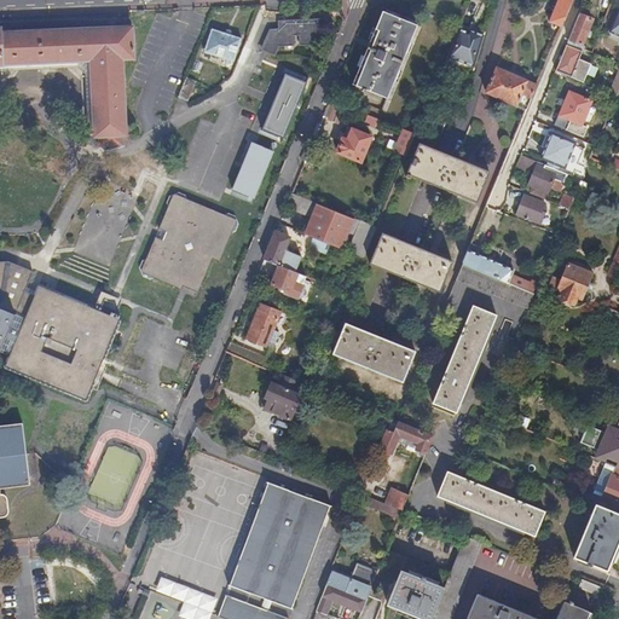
[(562,27),(572,0),(557,0),(550,22),(562,27)]
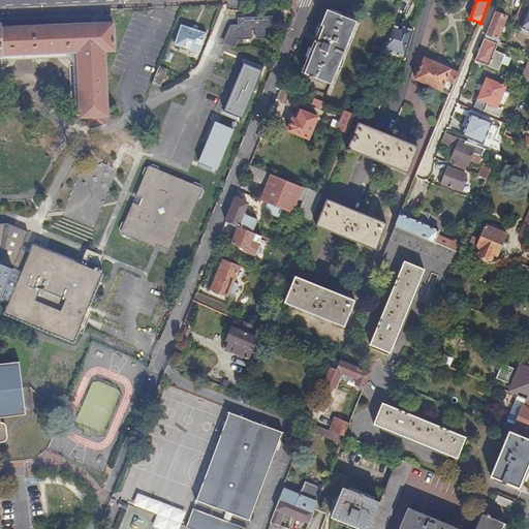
[(522,0),(511,0),(509,7),(519,10),(522,0)]
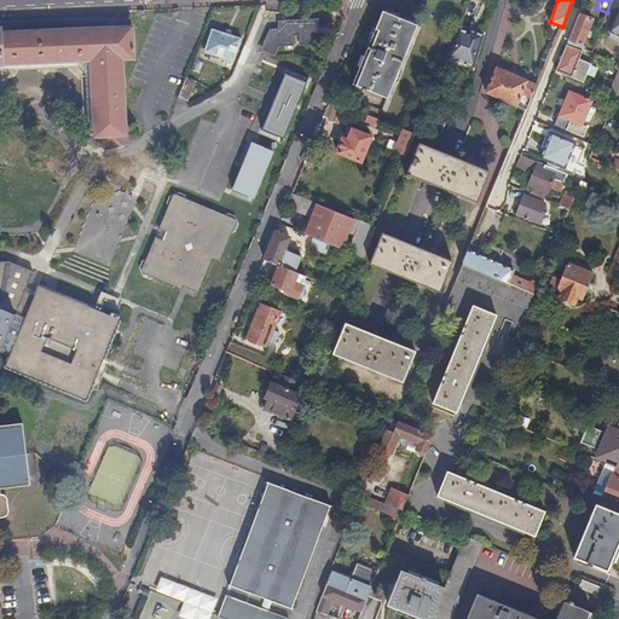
[(387,99),(417,25),(383,12),(353,85),(363,88),(363,92),(365,93),(366,91),(387,99)]
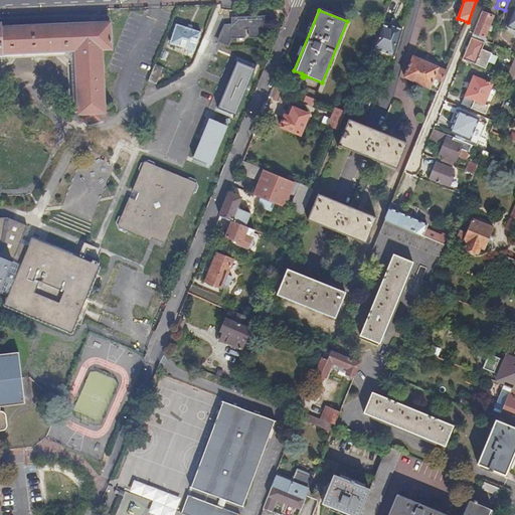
[(493,16),(482,12),(474,33),(485,37),(493,16)]
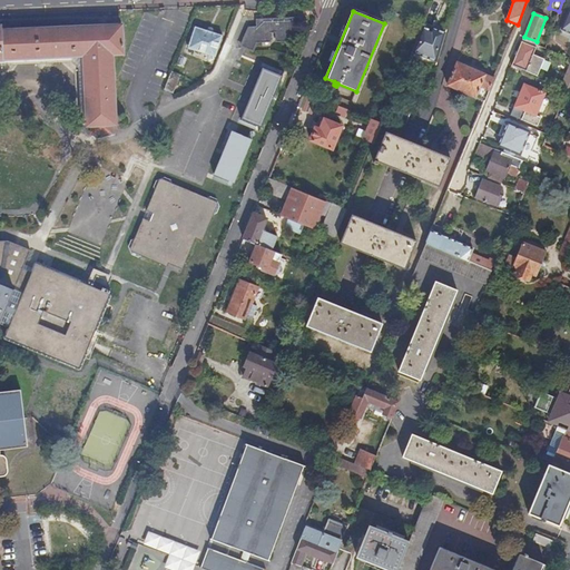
[(257,27),(252,28),(252,32),(247,43),(254,47),(255,43),(256,43),(272,42),(271,32),(276,32),(276,42),(296,41),(294,19),(257,20),(257,27)]
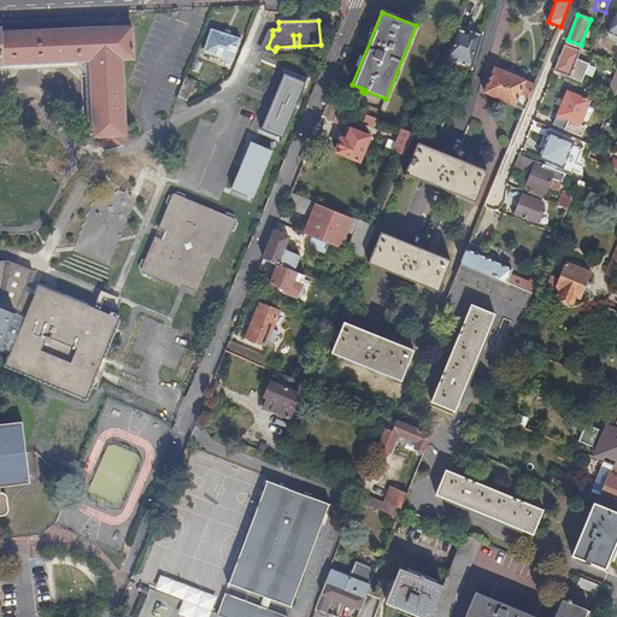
[(0,64),(90,60),(94,125),(95,137),(100,137),(100,146),(122,145),(122,136),(127,136),(122,59),(134,59),(133,28),(1,34),(1,31),(3,31),(3,28),(0,27),(0,64)]
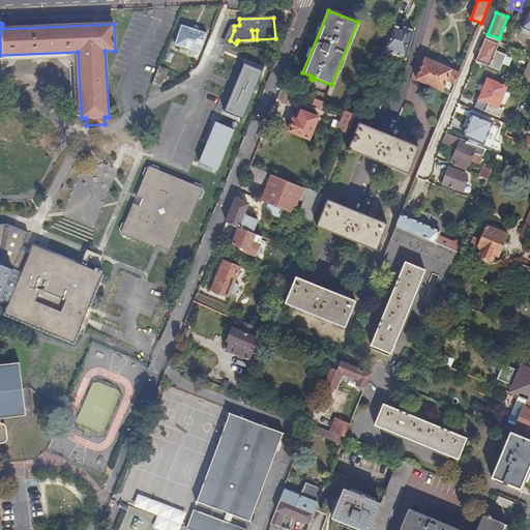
[(200,53),(206,32),(181,25),(175,45),(200,53)]
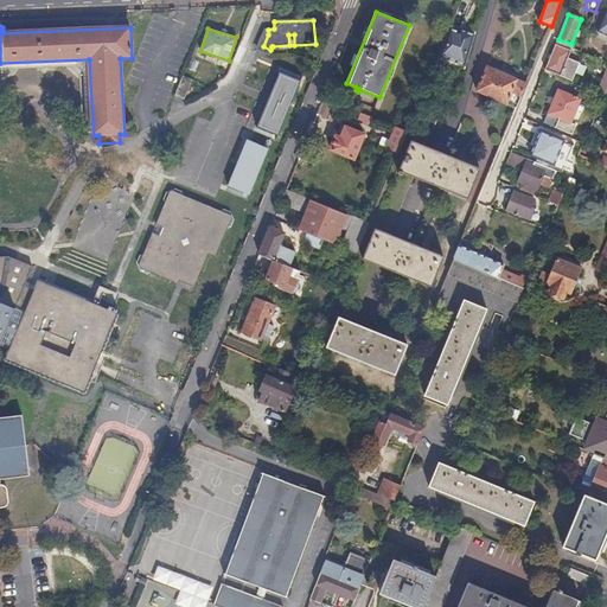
[(466,66),(475,36),(466,32),(465,36),(458,33),(459,32),(451,29),(440,56),(466,66)]
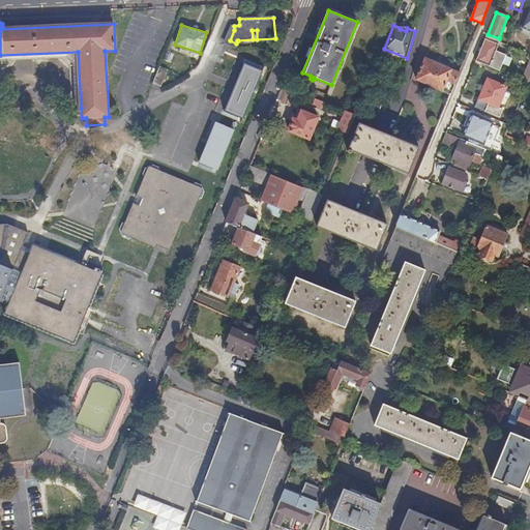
[(234,30),(234,26),(232,26),(225,42),(236,48),(238,40),(237,40),(236,43),(230,40),(234,30)]
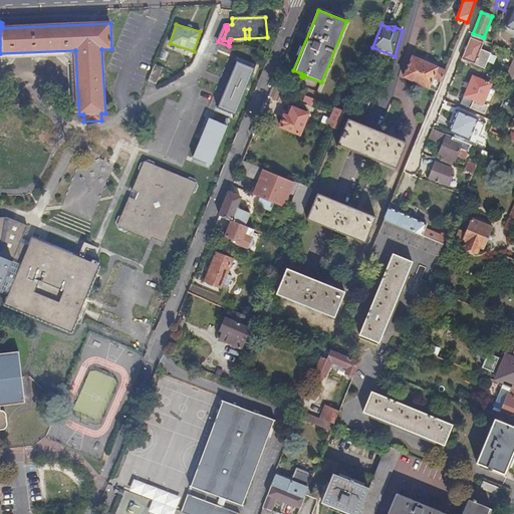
[(467,48),(463,59),(485,68),(491,53),(481,49),(484,43),(471,38),(467,48)]
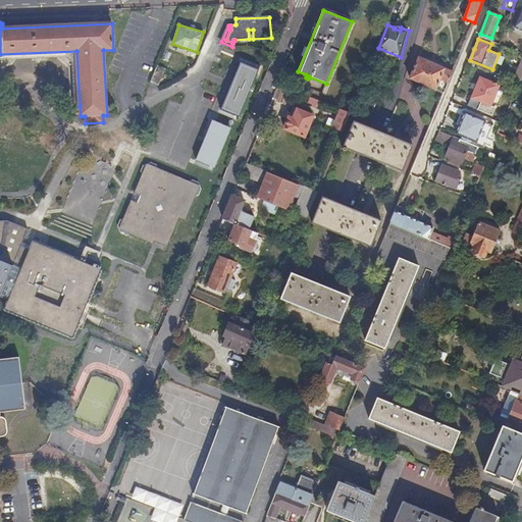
[(76,51),(0,54),(0,61),(5,62),(5,60),(65,58),(71,63),(73,107),(80,106),(76,51)]
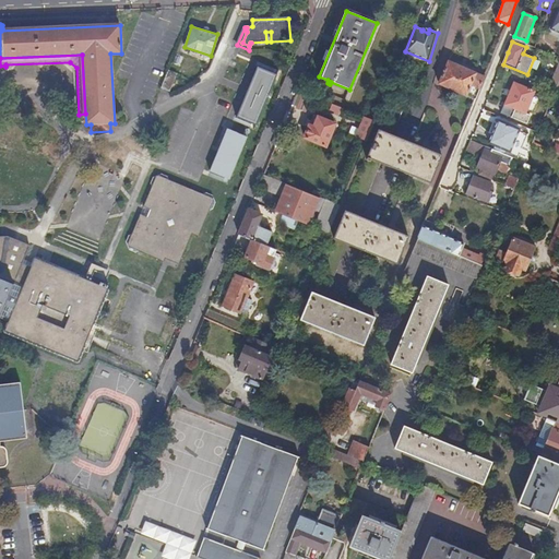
[(476,99),(486,76),(449,61),(439,84),(476,99)]
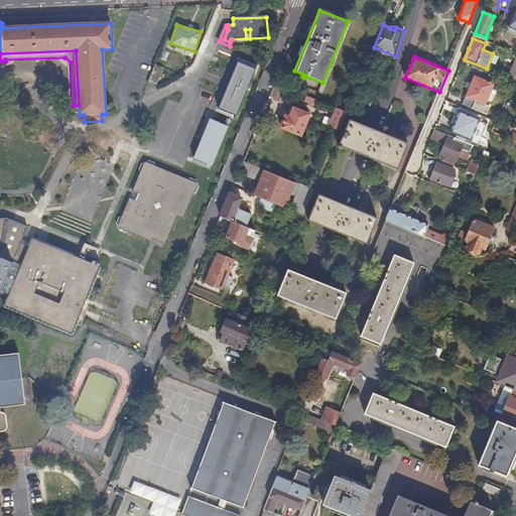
[(233,59),(213,111),(231,118),(251,67),(233,59)]
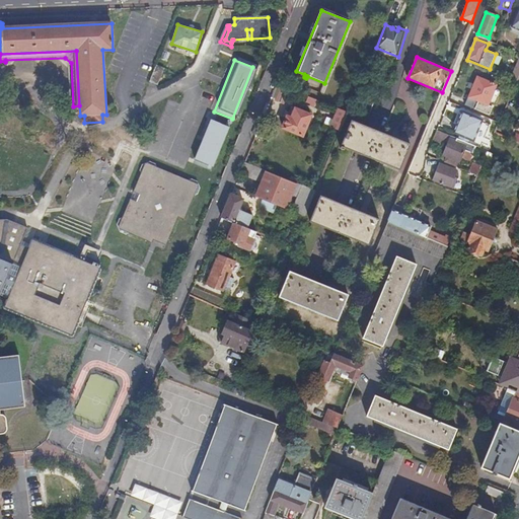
[(165,69),(156,66),(154,72),(150,82),(158,85),(165,69)]
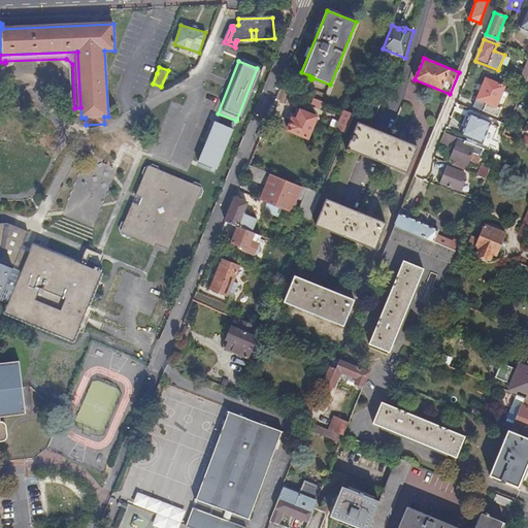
[(486,78),(473,107),(498,118),(502,107),(504,108),(510,90),(505,88),(505,87),(486,78)]
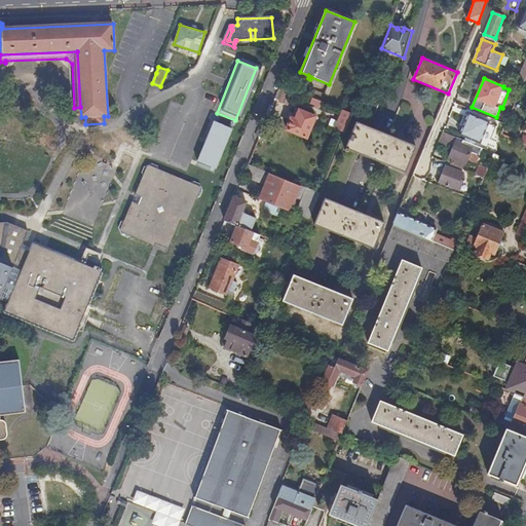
[(357,121),(370,127),(383,96),(370,90),(357,121)]
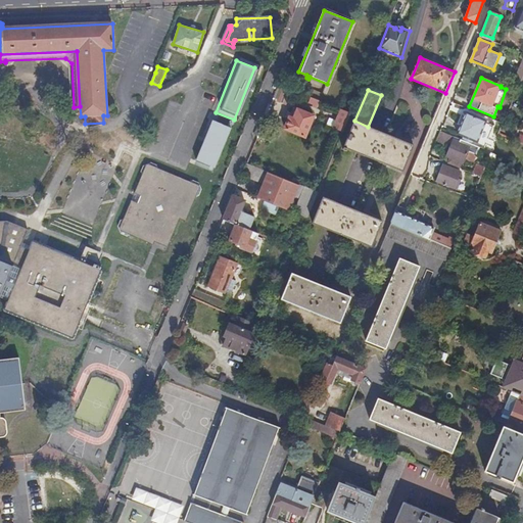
[(293,108),(285,129),(304,137),(314,116),(293,108)]
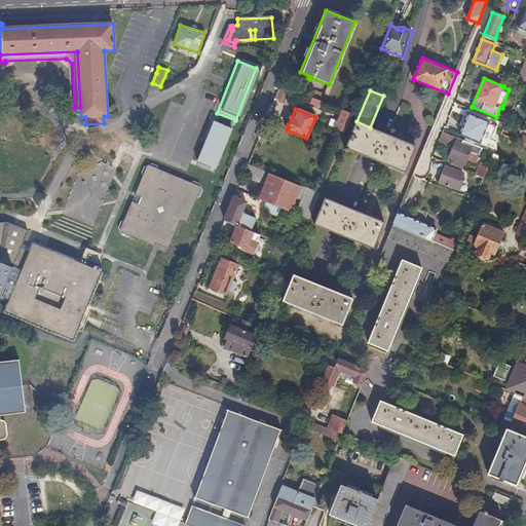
[(353,114),(343,110),(336,128),(346,133),(353,114)]
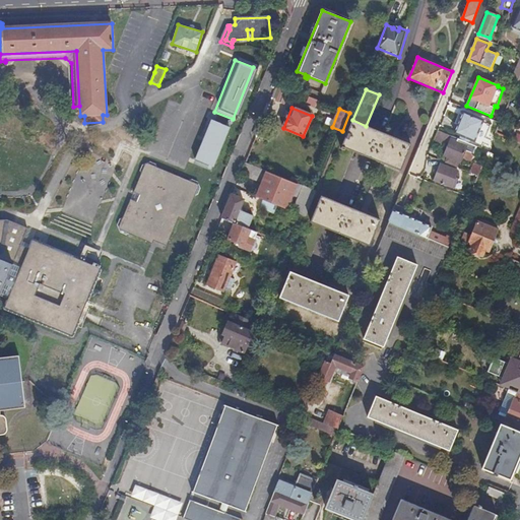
[(483,121),(464,112),(455,133),(475,141),(483,121)]
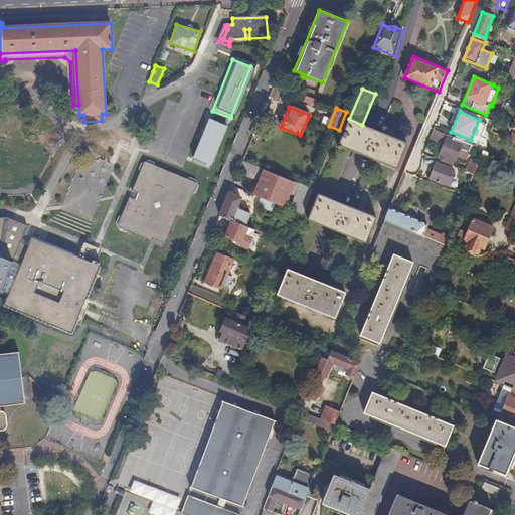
[(212,166),(228,127),(209,119),(193,158),(212,166)]
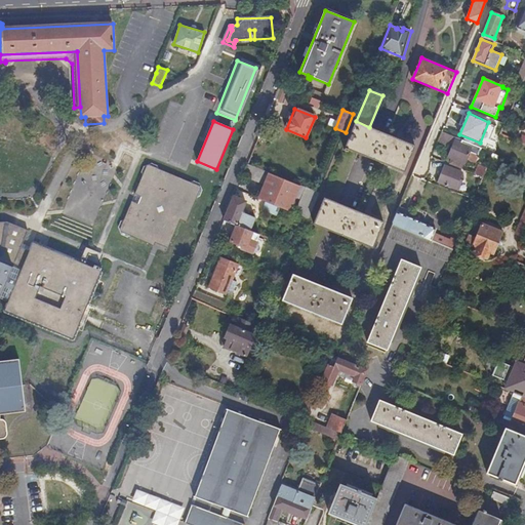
[(369,127),(356,121),(345,149),(357,153),(404,172),(415,146),(369,127)]
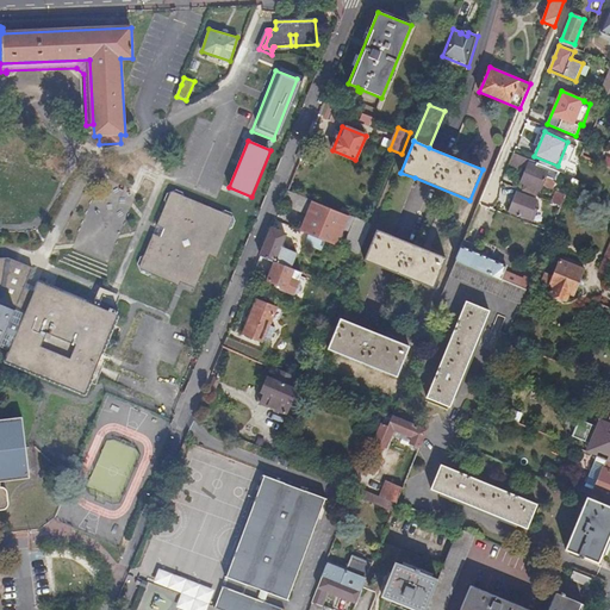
[(587,145),(580,142),(576,154),(582,157),(583,156),(587,145)]
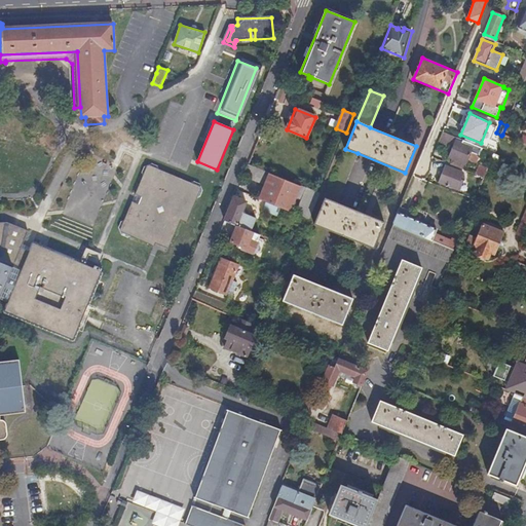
[(482,148),(444,132),(440,141),(454,147),(450,157),(466,164),(468,160),(477,163),(482,148)]
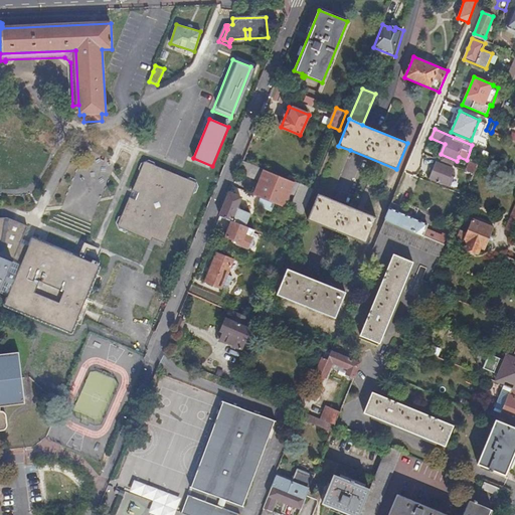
[(350,150),(338,146),(318,194),(331,199),(350,150)]
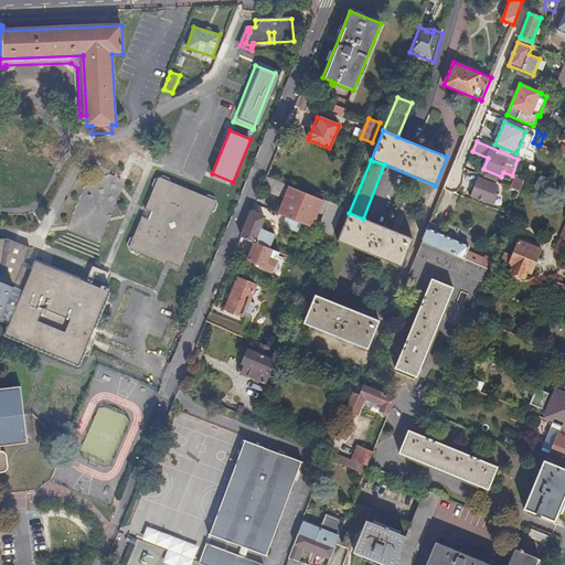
[(531,166),(528,172),(535,176),(537,170),(536,168),(531,166)]
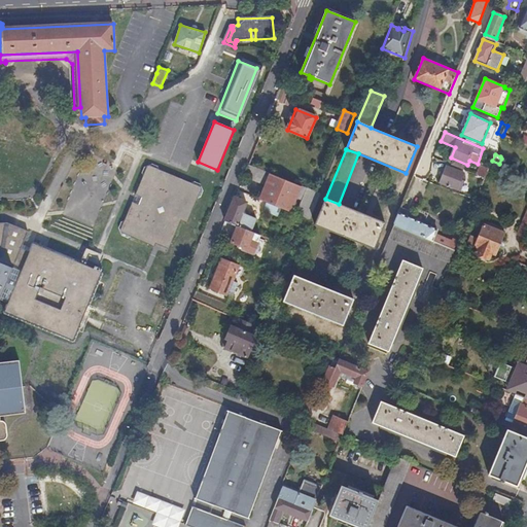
[(205,187),(203,180),(198,177),(194,178),(161,165),(160,163),(153,161),(149,163),(145,164),(143,169),(144,172),(137,190),(139,191),(138,196),(137,199),(134,198),(126,217),(123,218),(120,224),(125,232),(130,234),(133,233),(156,242),(159,239),(171,244),(183,216),(188,218),(199,194),(202,192),(205,187)]
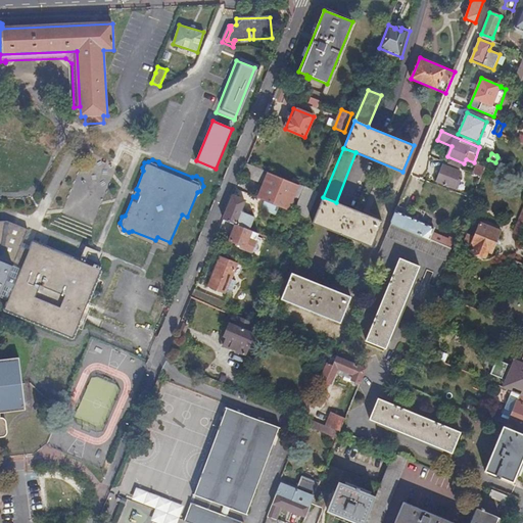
[(294,212),(307,218),(319,193),(247,163),(242,175),(264,184),(258,198),(289,210),(294,196),(300,199),(294,212)]
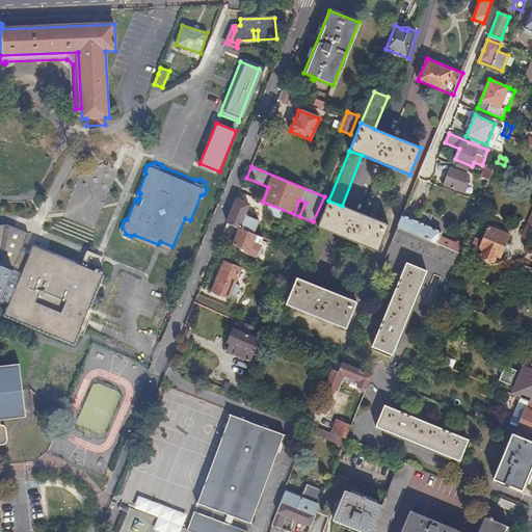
[(484,175),(483,178),(489,180),(494,170),(486,167),(483,174),(484,175)]
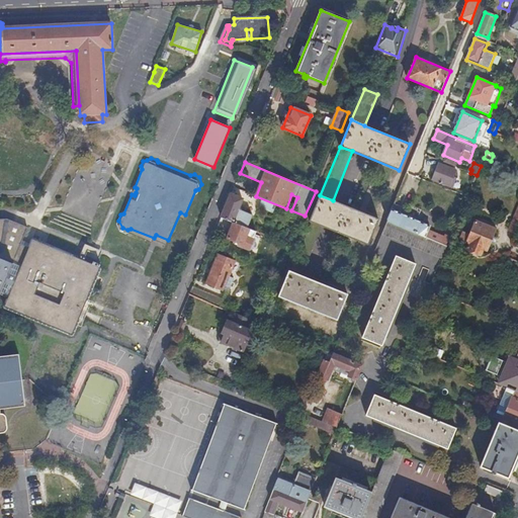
[(457,171),(440,164),(433,180),(453,188),(456,178),(454,177),(457,171)]
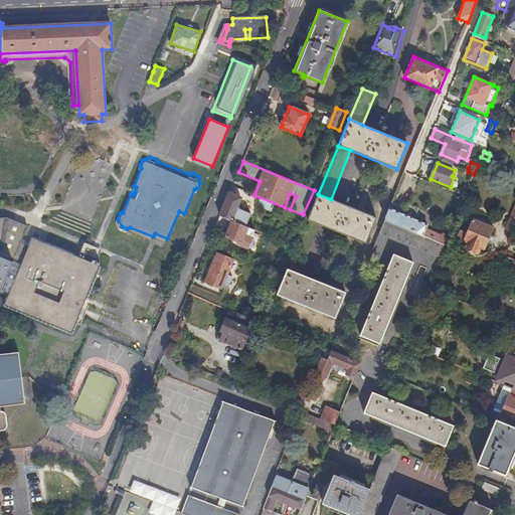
[(230,194),(220,216),(232,221),(245,226),(250,214),(237,208),(241,198),(230,194)]
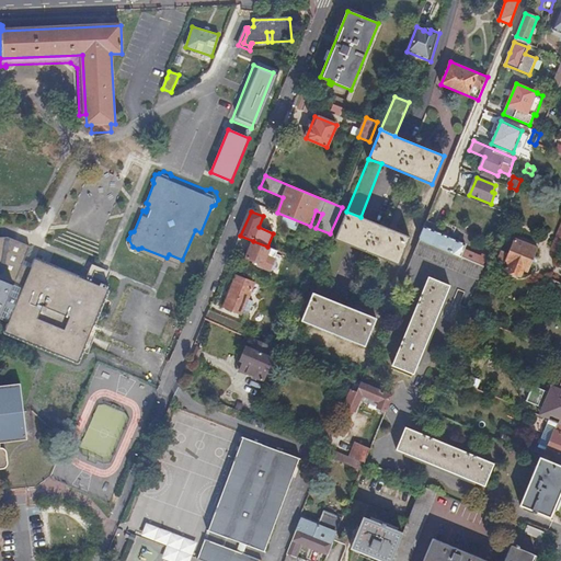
[(361,217),(346,212),(335,240),(348,245),(399,265),(410,238),(361,217)]
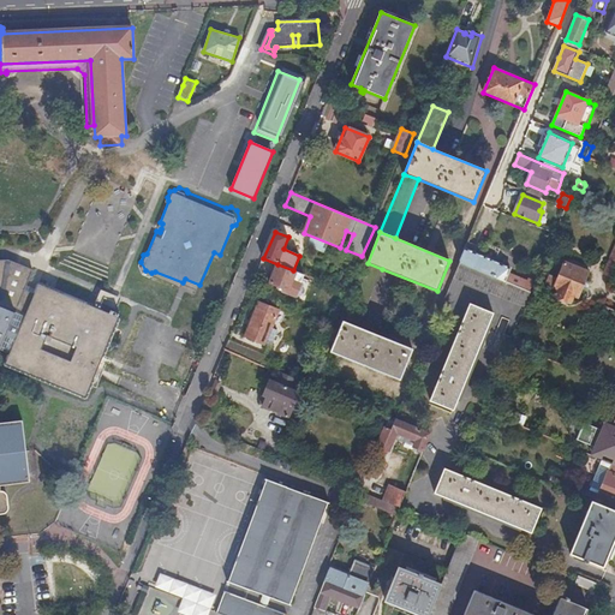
[(324,252),(328,244),(311,237),(308,245),(324,252)]
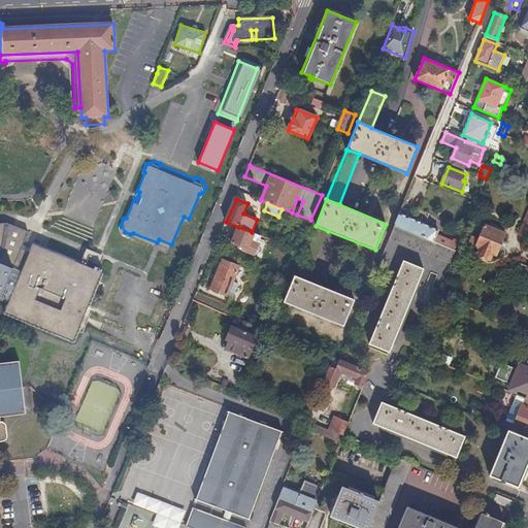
[(402,208),(395,226),(450,249),(453,241),(436,235),(438,230),(407,218),(410,211),(402,208)]
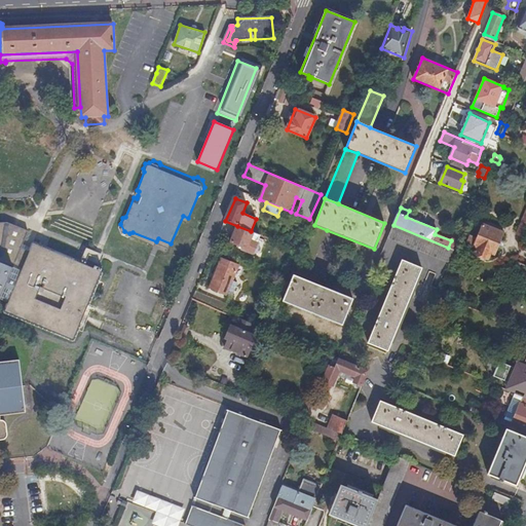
[(517,233),(525,236),(525,234),(525,214),(517,233)]
